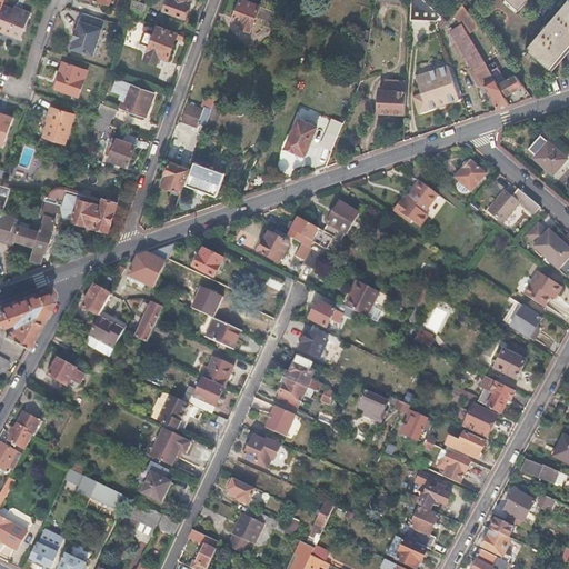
[(148,6),(135,0),(132,0),(128,16),(132,17),(142,21),(148,6)]
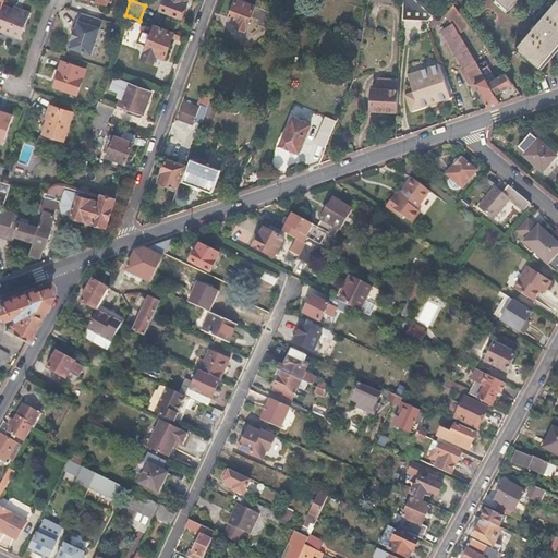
[(189,0),(164,0),(160,10),(182,17),(189,0)]
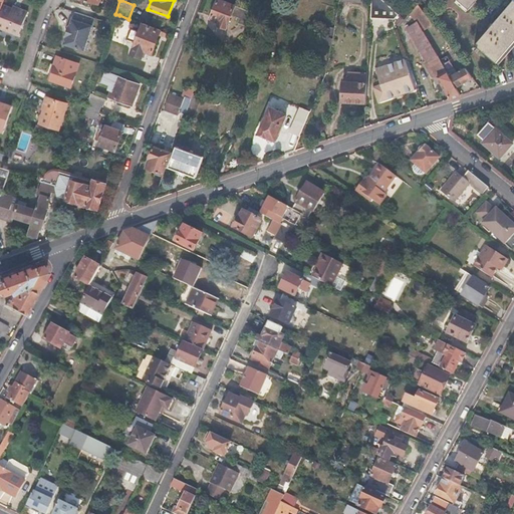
[(251,11),(219,0),(217,0),(211,16),(220,20),(218,23),(226,26),(231,12),(240,16),(238,21),(246,24),(251,11)]
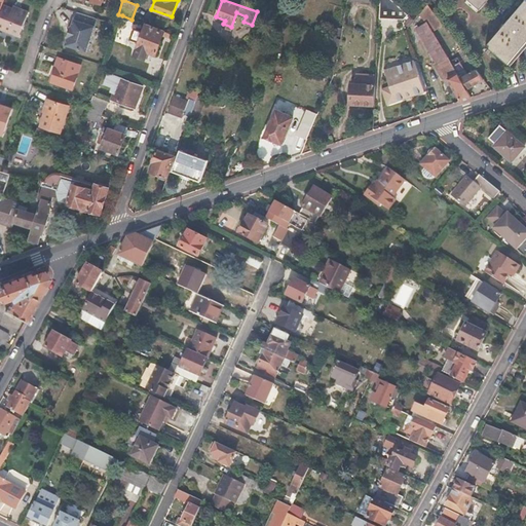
[(410,13),(395,0),(380,0),(380,8),(382,8),(381,17),(406,19),(410,13)]
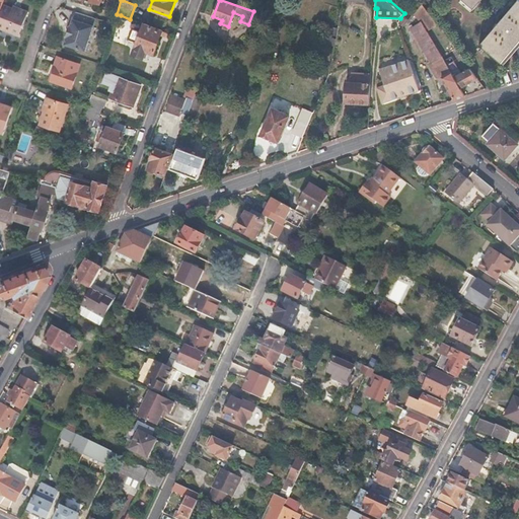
[(462,0),(473,9),(480,0),(462,0)]
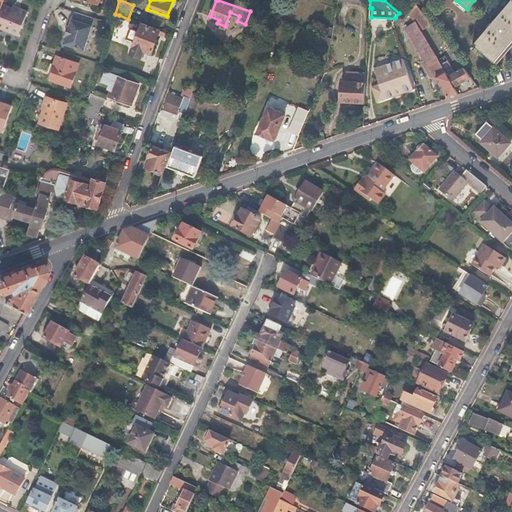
[(511,41),(511,0),(510,0),(473,44),(495,62),(511,41)]
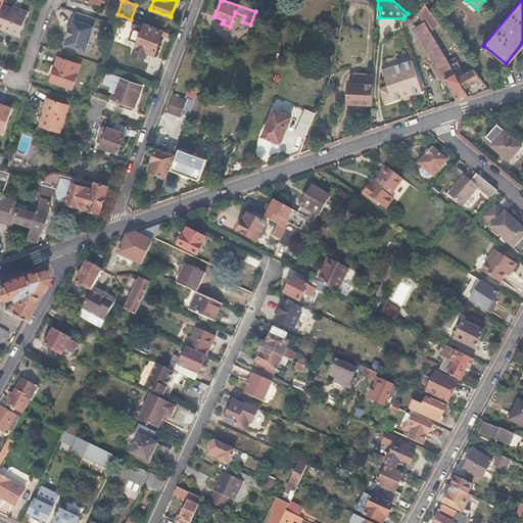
[(426,3),(420,11),(426,22),(431,32),(441,24),(426,3)]
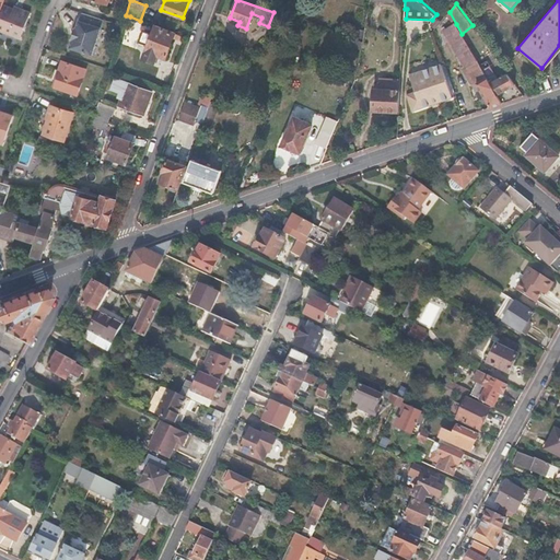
[(7,6),(0,22),(0,31),(22,39),(33,11),(15,6),(14,9),(7,6)]
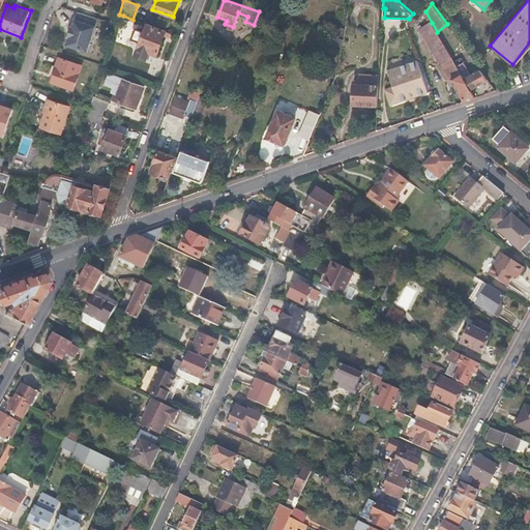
[(72,27),(70,27),(67,37),(69,37),(67,46),(89,52),(98,19),(78,12),(76,20),(75,20),(72,27)]
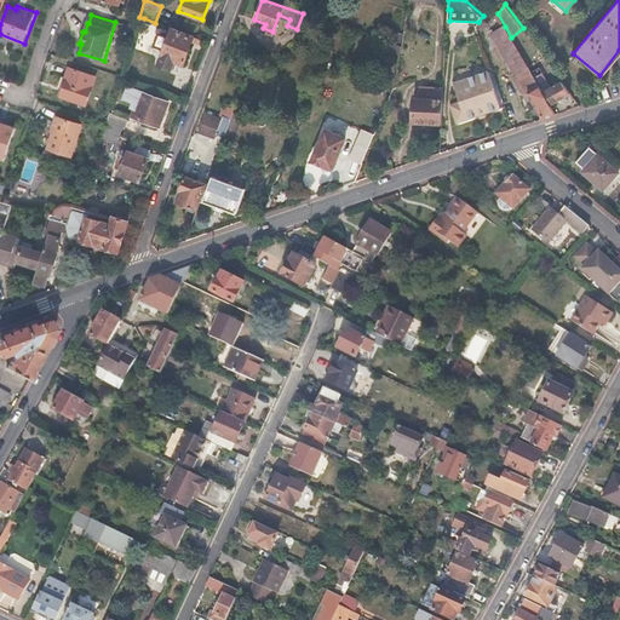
[(505,27),(492,34),(516,76),(520,75),(529,92),(527,93),(543,119),(556,114),(550,104),(540,87),(511,38),(505,27)]
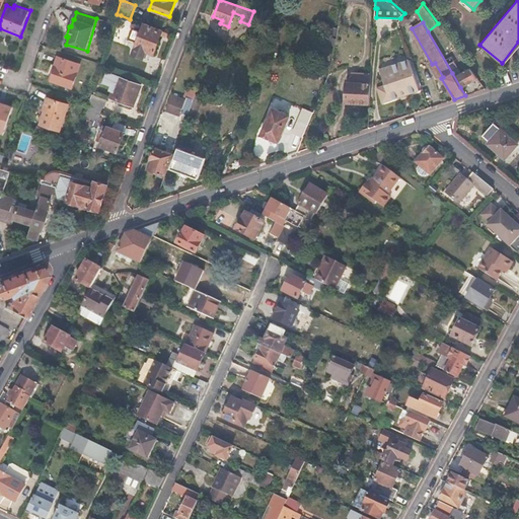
[(130,39),(137,41),(133,54),(144,58),(146,52),(152,54),(160,30),(143,23),(141,31),(133,29),(130,39)]
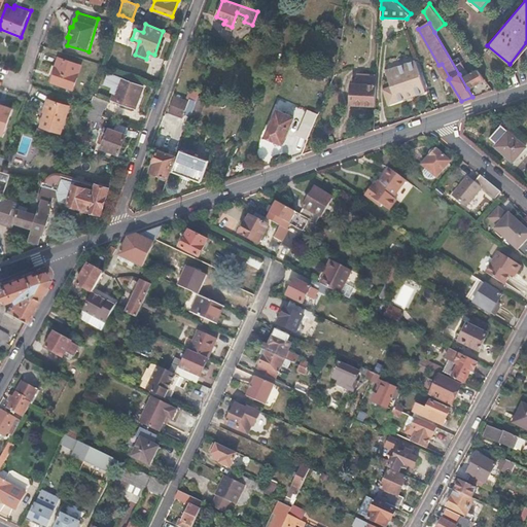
[(341,38),(326,33),(324,39),(340,45),(341,38)]
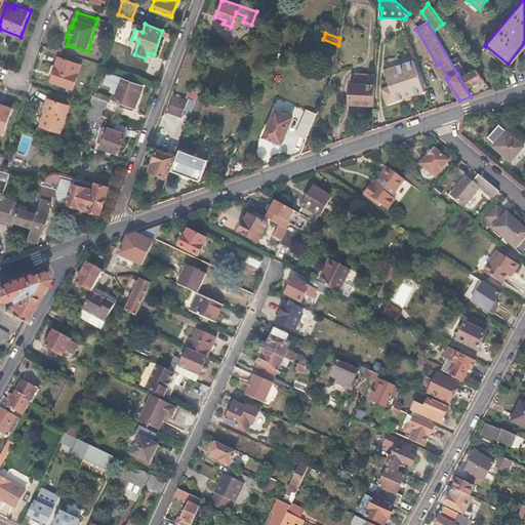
[(214,45),(202,40),(200,48),(212,52),(214,45)]
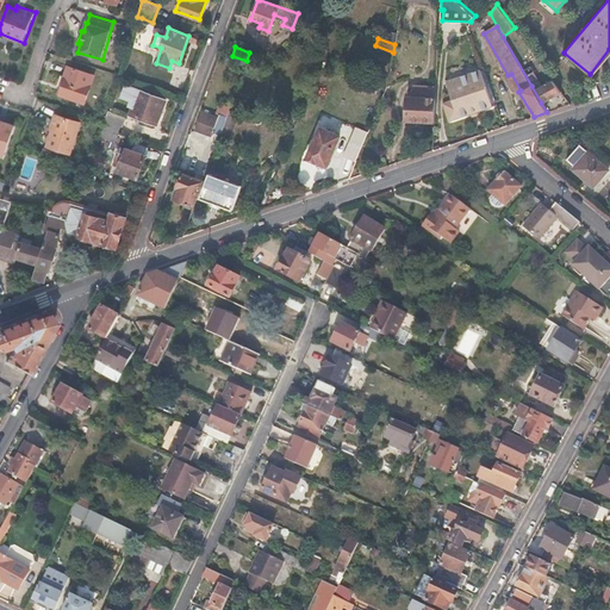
[(343,63),(337,60),(332,68),(332,69),(338,73),(343,63)]
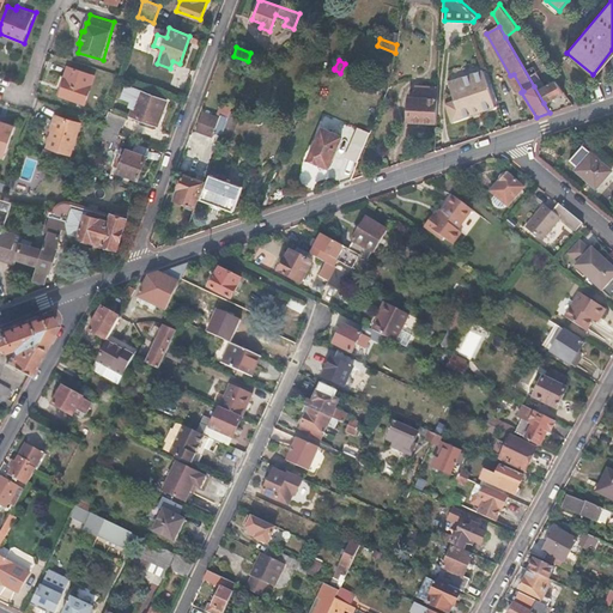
[(65,77),(67,77),(61,96),(86,104),(95,76),(68,67),(65,77)]
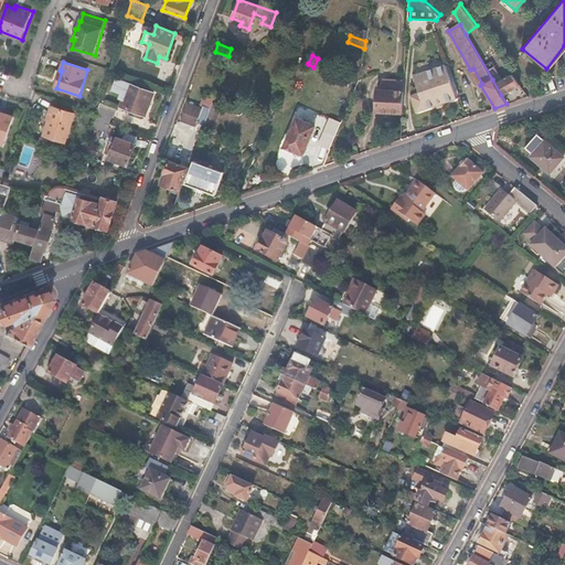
[(429,78),(419,82),(422,89),(413,93),(418,109),(439,103),(438,102),(444,100),(444,102),(458,97),(448,63),(426,70),(429,78)]
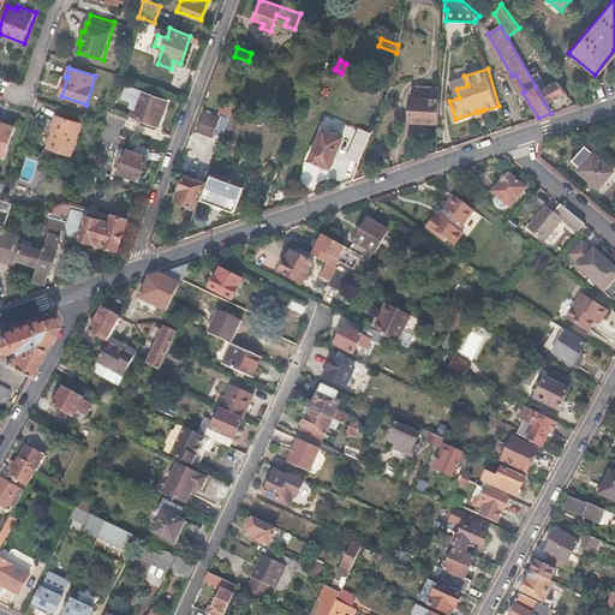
[(464,76),(453,79),(457,89),(467,85),(464,76)]
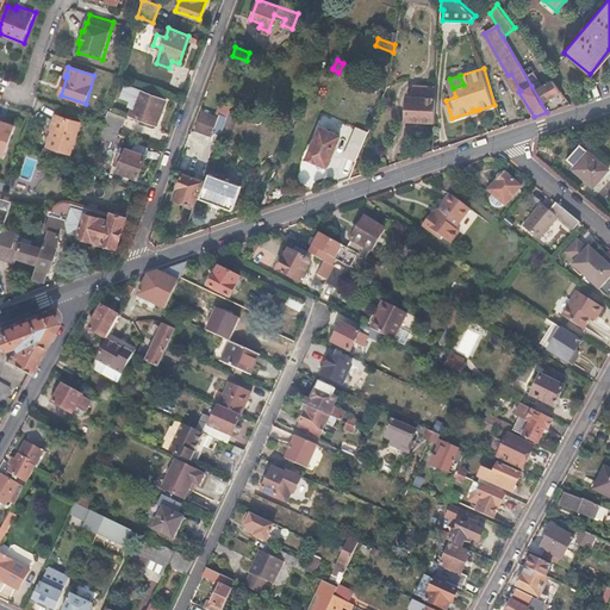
[(540,81),(531,86),(541,103),(560,91),(553,80),(543,86),(540,81)]
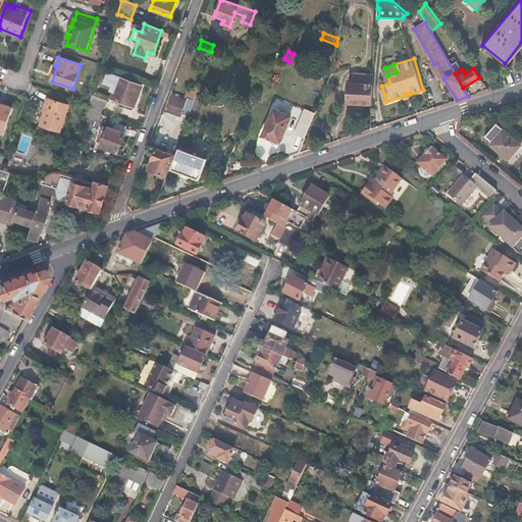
[(355,84),(350,84),(349,103),(371,104),(373,76),(373,74),(354,73),(354,81),(356,82),(355,84)]
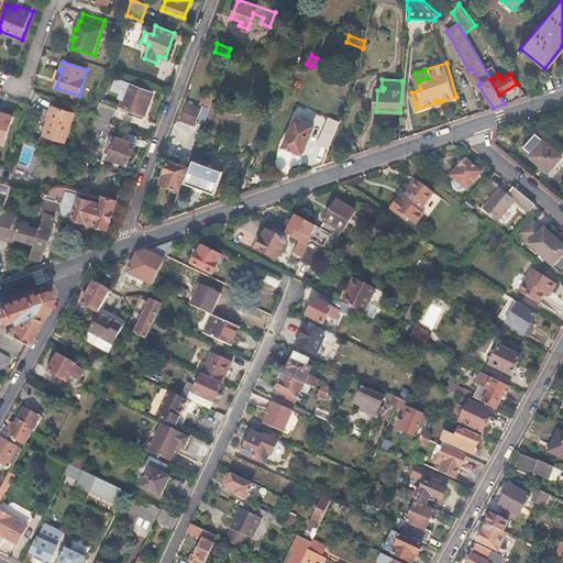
[(113,90),(122,92),(120,98),(123,99),(120,107),(143,114),(151,94),(117,80),(113,90)]
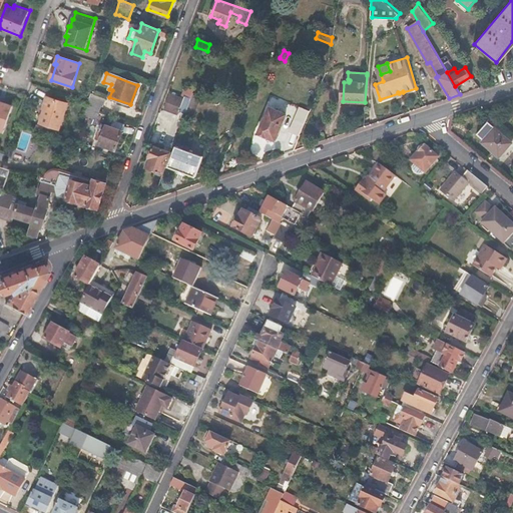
[(199,95),(192,92),(181,121),(189,124),(199,95)]
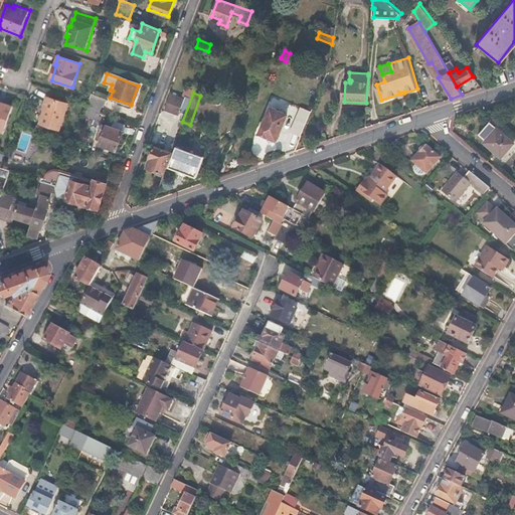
[(91,95),(88,103),(87,108),(99,113),(101,107),(103,107),(105,100),(91,95)]
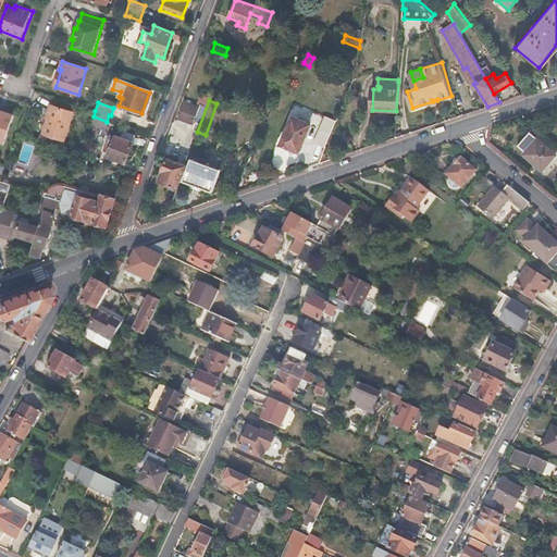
[(198,108),(184,103),(181,111),(195,115),(198,108)]
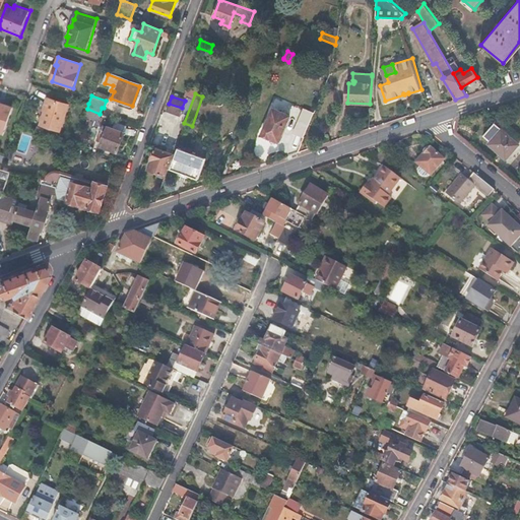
[(68,105),(48,98),(40,124),(60,131),(68,105)]
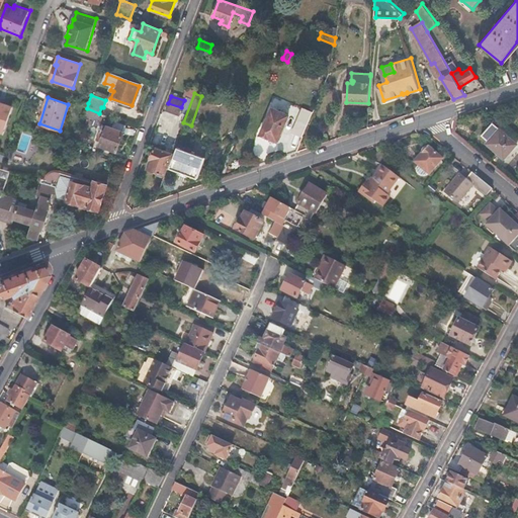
[(14,108),(0,103),(0,130),(6,133),(14,108)]
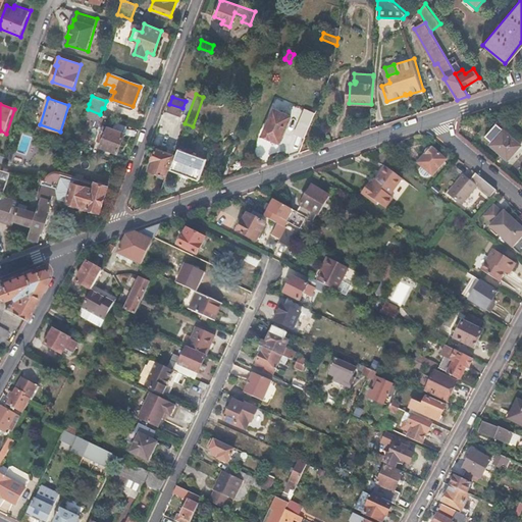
[(100,114),(88,109),(85,117),(97,122),(100,114)]
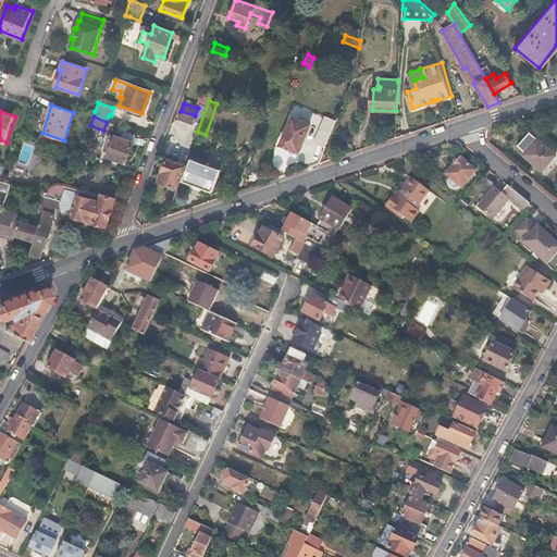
[(310,124),(292,116),(280,144),(298,151),(310,124)]
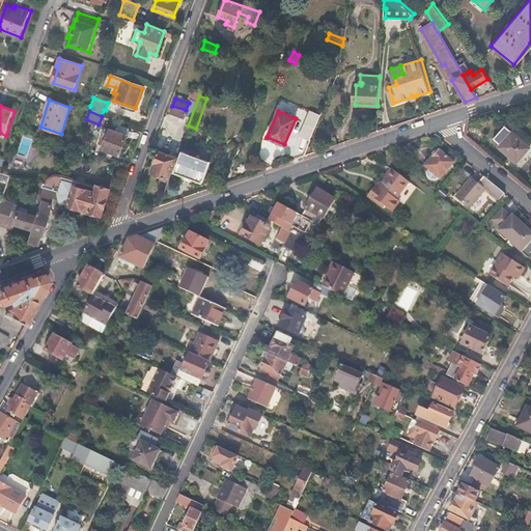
[(316,124),(308,120),(302,136),(310,140),(316,124)]
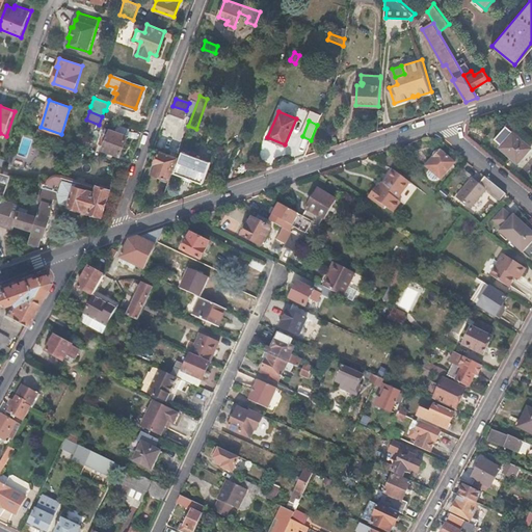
[(505,126),(493,139),(500,145),(499,148),(516,163),(530,149),(505,126)]
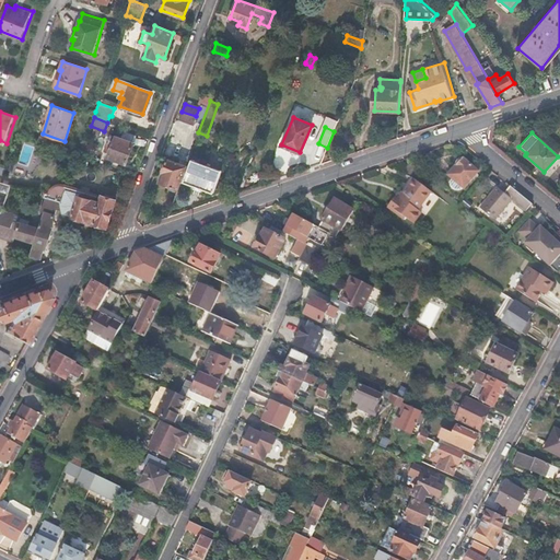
[(133,143),(109,135),(103,151),(109,153),(107,158),(125,164),(133,143)]
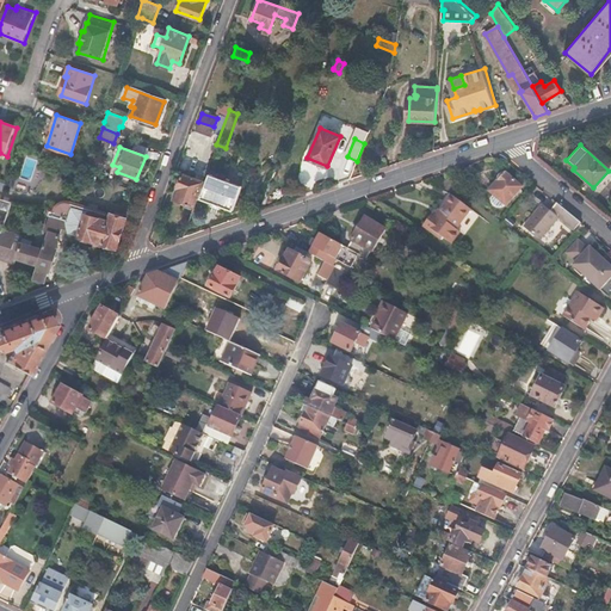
[(217,177),(209,174),(201,198),(233,210),(247,171),(229,164),(224,176),(218,173),(217,177)]
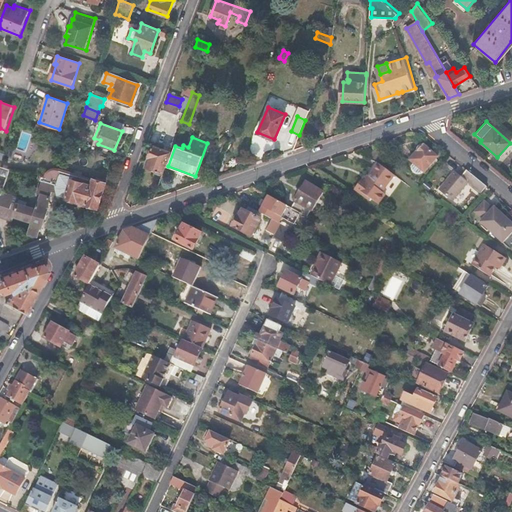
[(170,152),(153,145),(145,166),(162,172),(170,152)]
